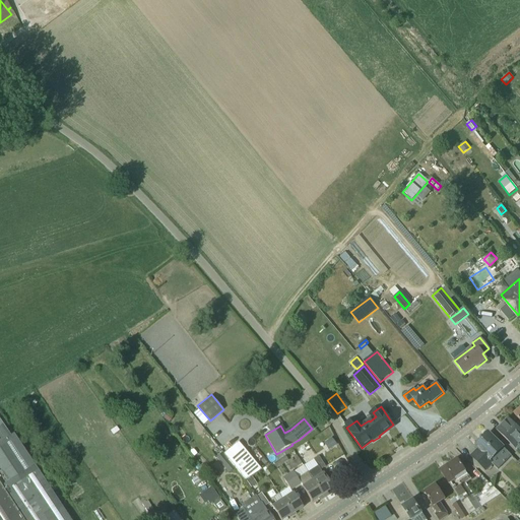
[(499,433),(515,449),(517,448),(518,449),(517,450),(519,453),(519,430),(509,418),(502,426),(504,428),(499,433)]
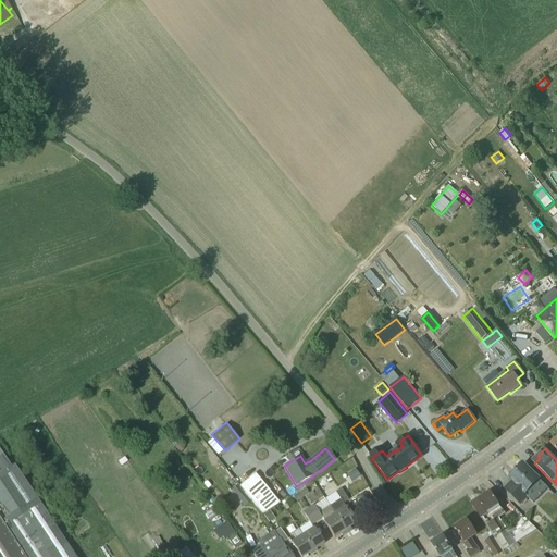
[(10,466),(0,450),(0,556),(75,556),(14,463),(10,466)]
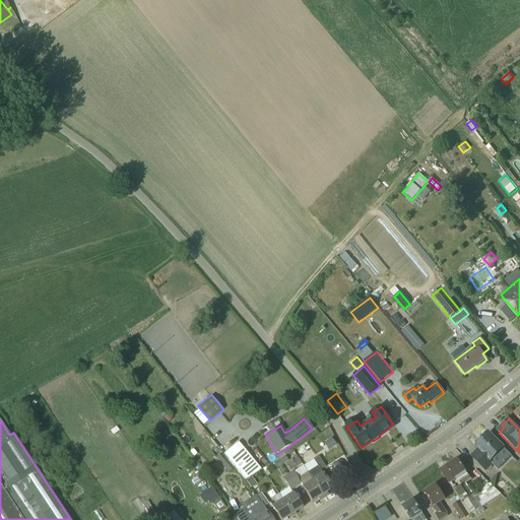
[(499,471),(513,457),(489,434),(476,447),(478,449),(471,456),(486,470),(492,465),(499,471)]
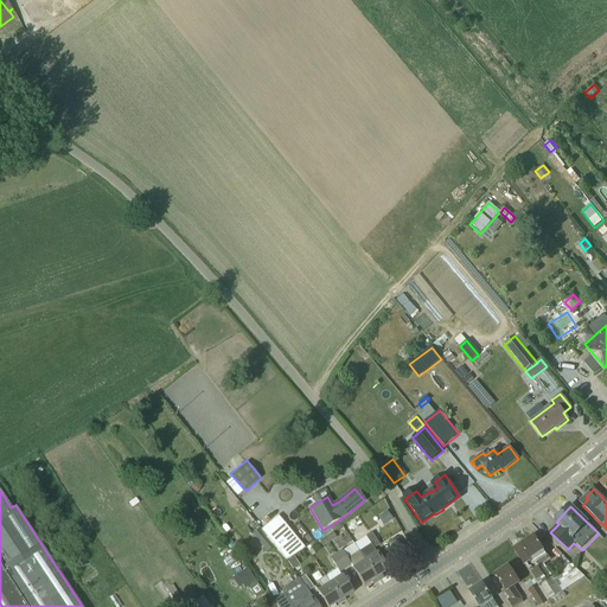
[(306,549),(272,509),(255,524),(287,561),(306,549)]
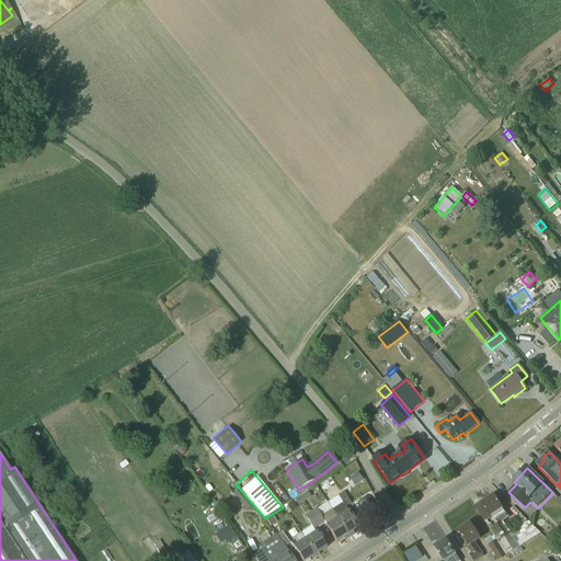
[(363,480),(358,472),(350,478),(354,485),(363,480)]
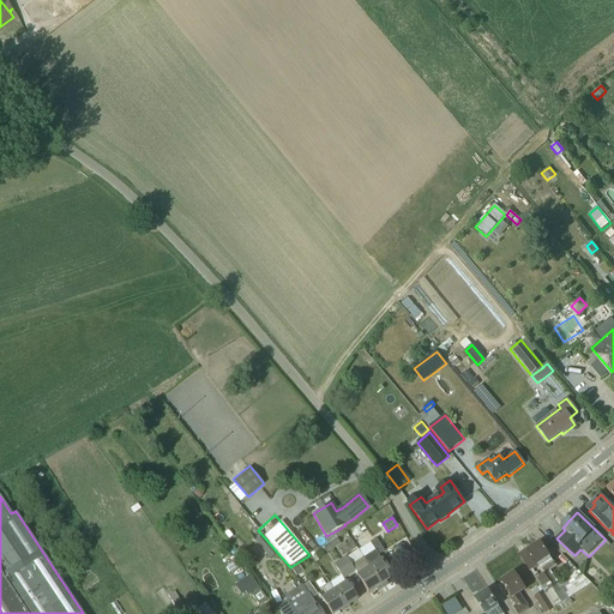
[(256,541),(265,552),(271,547),(263,536),(256,541)]
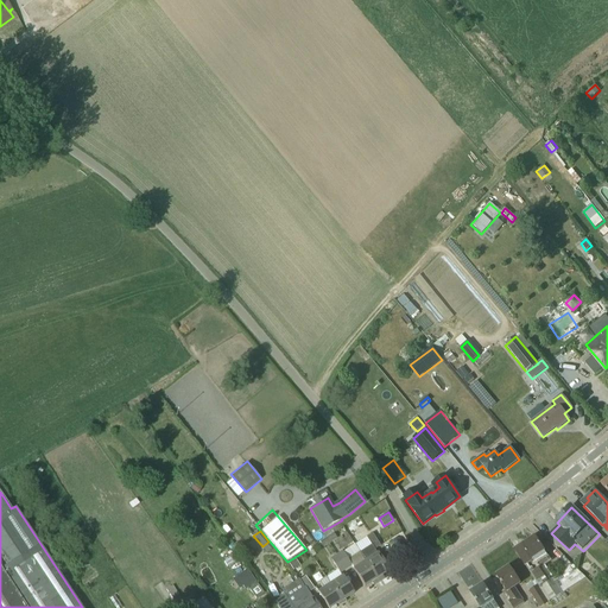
[(325,538),(329,543),(336,539),(334,533),(325,538)]
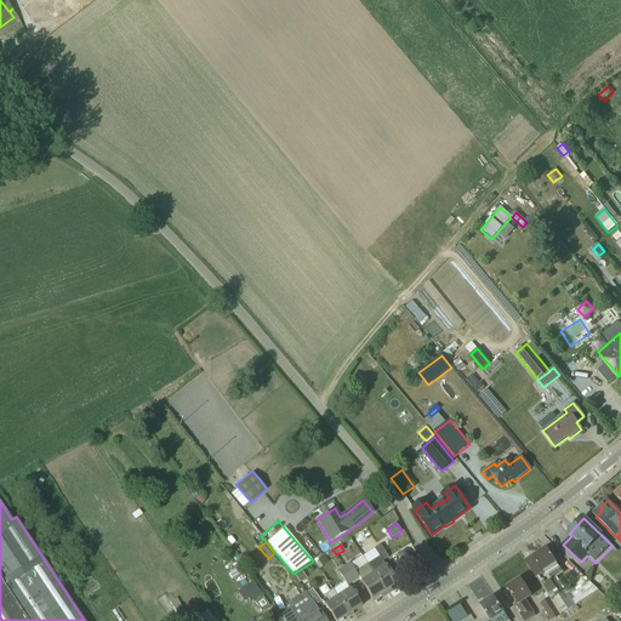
[(391,591),(389,588),(397,584),(383,562),(388,558),(380,545),(374,550),(379,557),(368,563),(387,593),(391,591)]
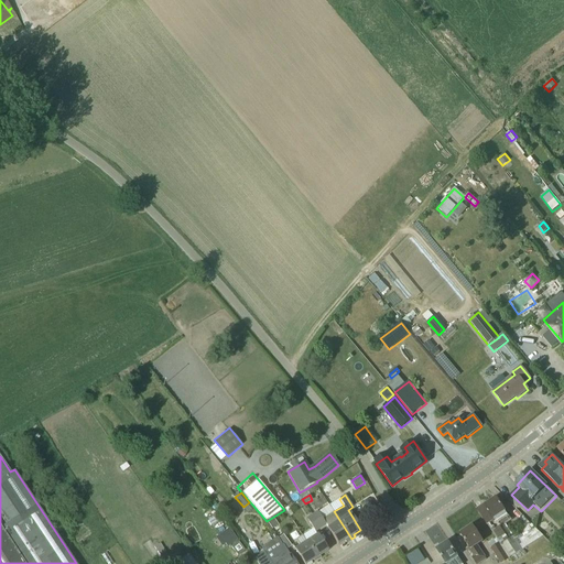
[(488,525),(491,532),(499,528),(510,520),(496,498),(484,506),(485,508),(478,512),(488,525)]
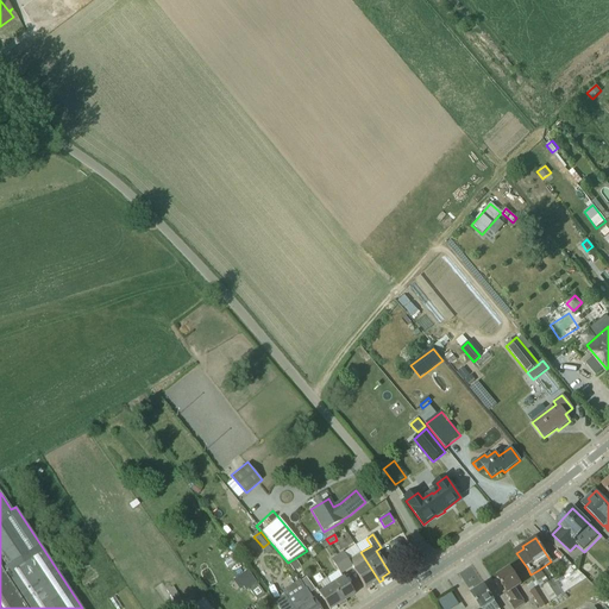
[(399,554),(407,550),(401,539),(397,539),(394,541),(393,545),(399,554)]
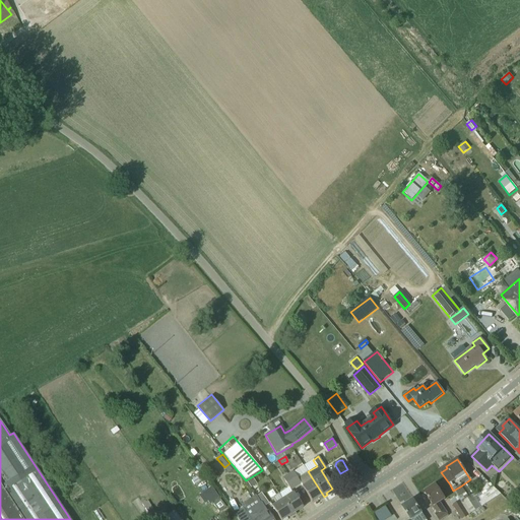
[(312,502),(318,498),(319,500),(324,497),(308,471),(304,465),(288,475),(296,486),(300,483),(312,502)]
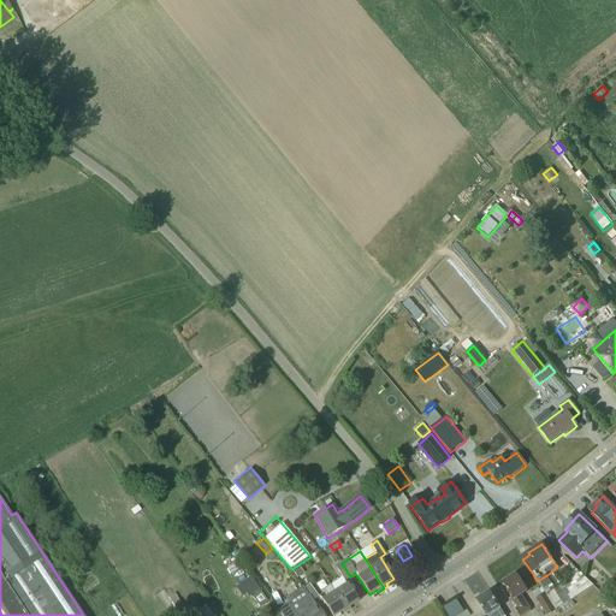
[(237,563),(227,570),(231,575),(241,568),(237,563)]
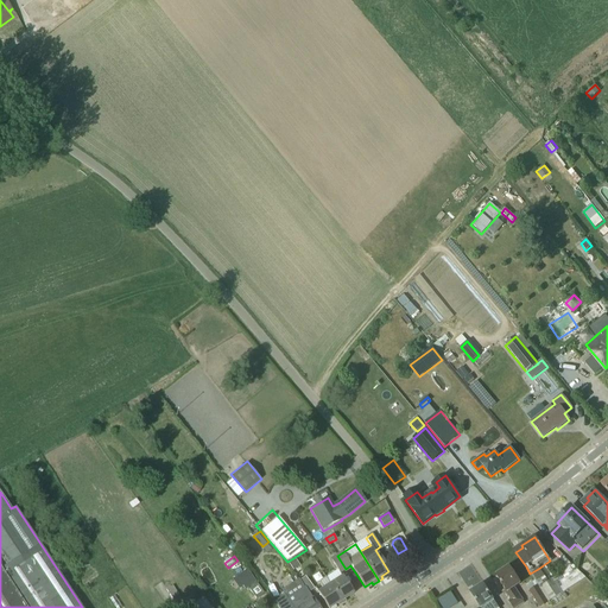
[(330,583),(342,601),(354,594),(340,572),(346,569),(337,556),(331,561),(337,570),(325,577),(330,583)]
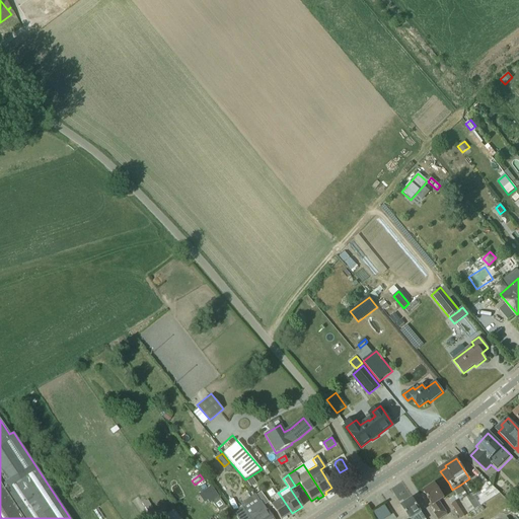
[(251,476),(246,480),(250,487),(256,483),(251,476)]
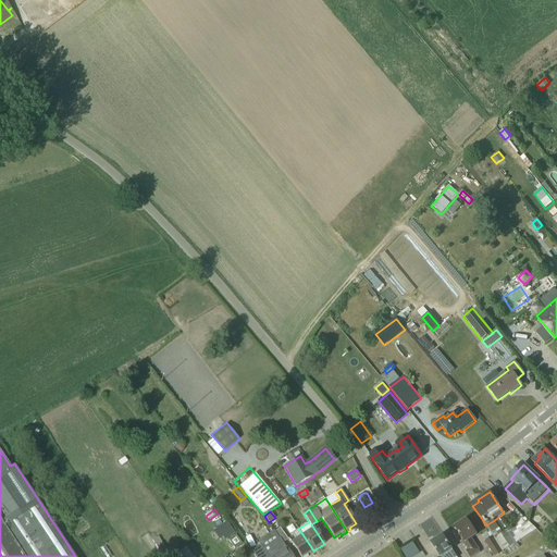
[(477,536),(466,520),(455,528),(459,534),(458,535),(459,535),(459,536),(460,536),(463,541),(460,543),(469,556),(474,556),(481,553),(472,539),(477,536)]
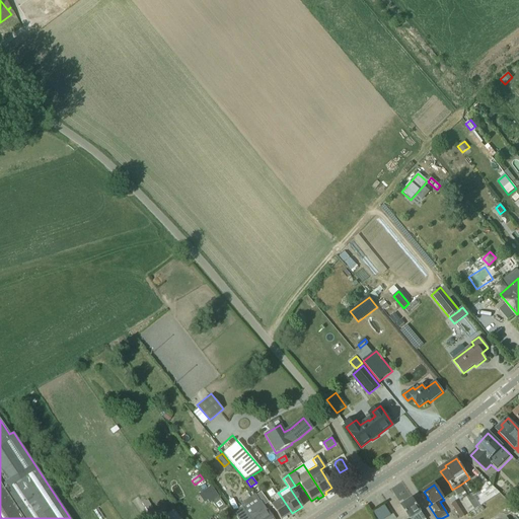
[(211,486),(202,493),(208,500),(210,503),(219,497),(211,486)]
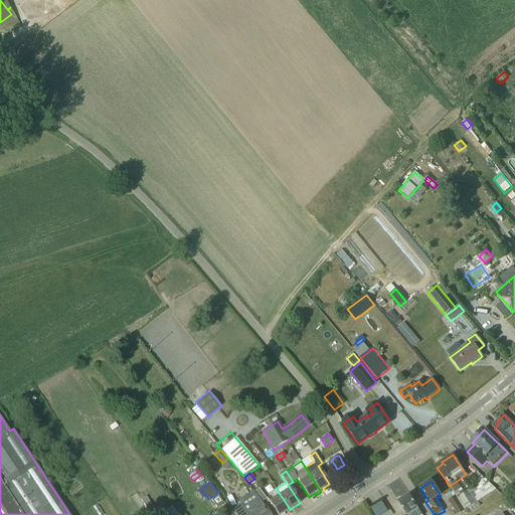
[(456,482),(449,486),(455,495),(465,511),(478,502),(470,490),(469,491),(465,494),(456,482)]
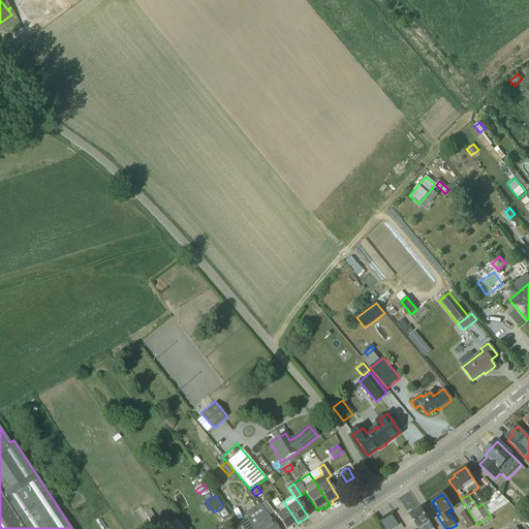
[(528,504),(523,499),(515,507),(521,515),(528,505),(528,504)]
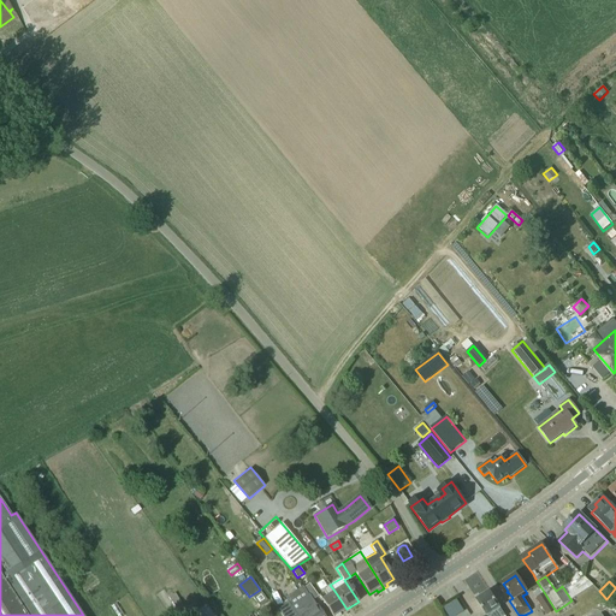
[(309,584),(303,588),(308,596),(309,596),(313,600),(319,597),(309,584)]
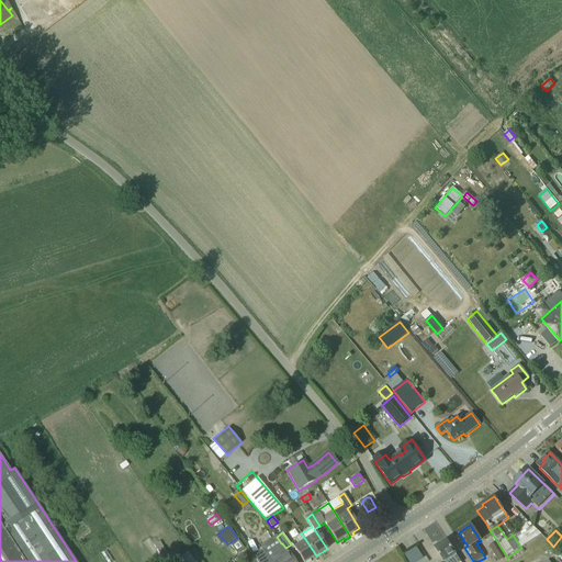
[(303,561),(306,561),(316,555),(305,539),(293,547),(303,561)]
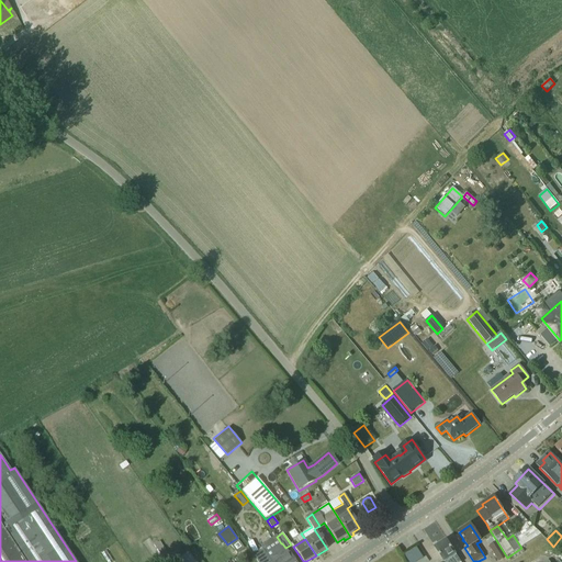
[(460,561),(447,540),(436,547),(435,548),(444,561),(460,561)]
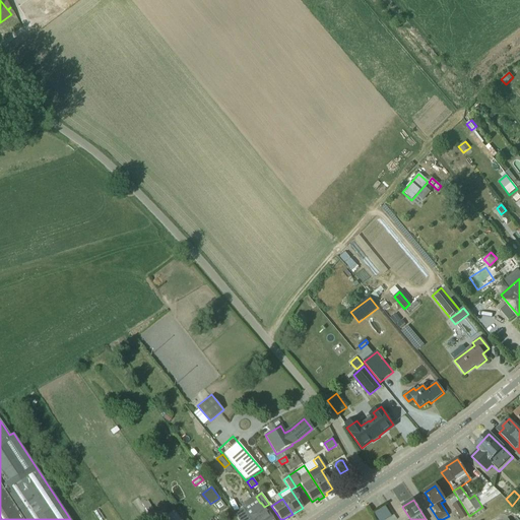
[(452,504),(463,519),(469,516),(459,500),(452,504)]
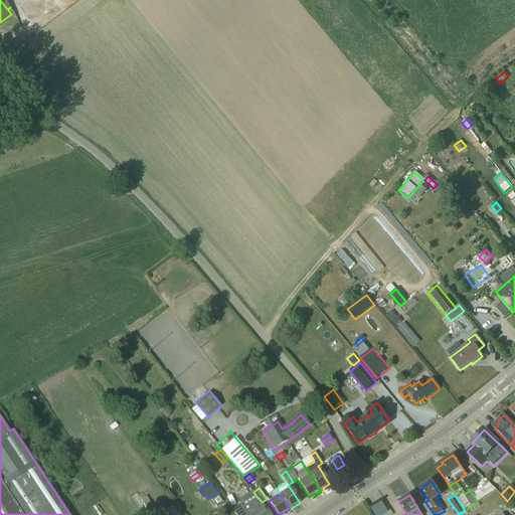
[(141,500),(150,514),(153,514),(157,513),(147,496),(141,500)]
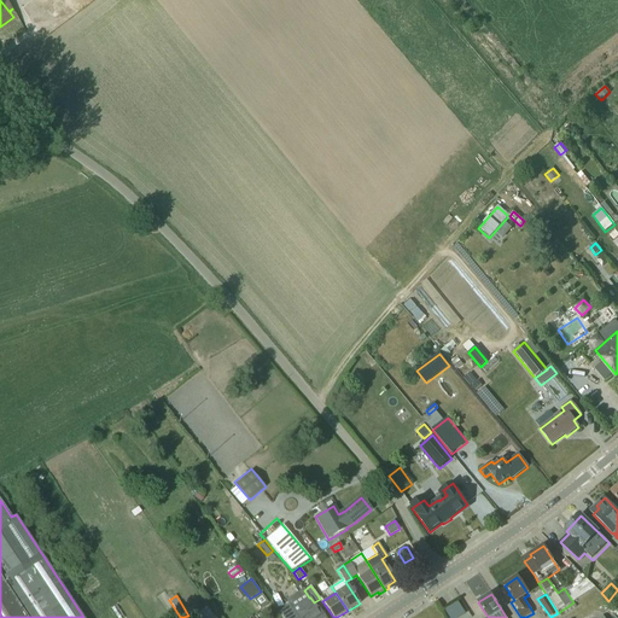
[(297,617),(324,617),(314,602),(310,598),(309,598),(292,610),(286,601),(286,602),(279,607),(286,617),(297,617)]
